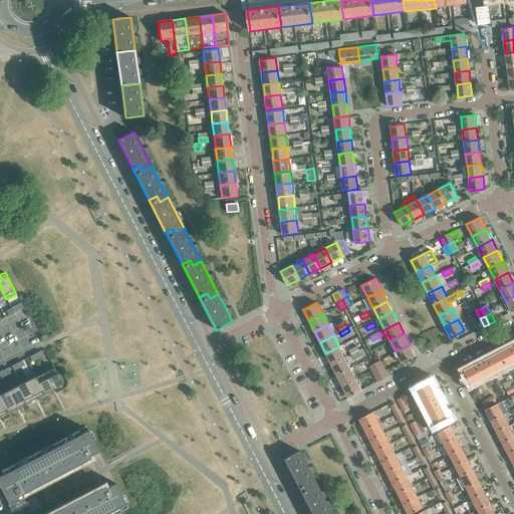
[(416,355),(410,344),(396,351),(402,363),(416,355)]
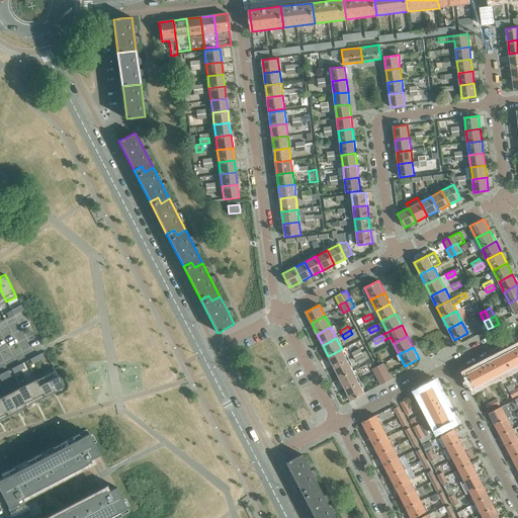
[(512,368),(517,365),(517,347),(505,354),(512,368)]
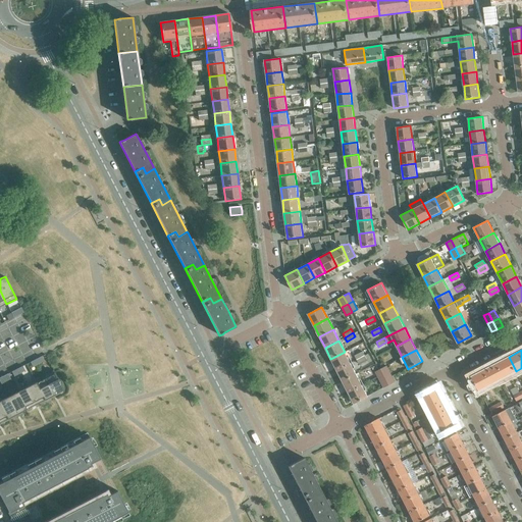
[(354,355),(356,359),(364,355),(362,351),(354,355)]
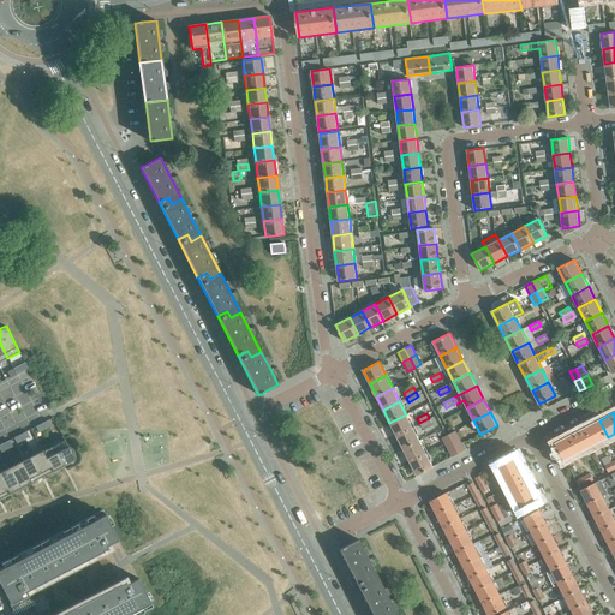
[(413,428),(406,415),(389,423),(396,436),(413,428)]
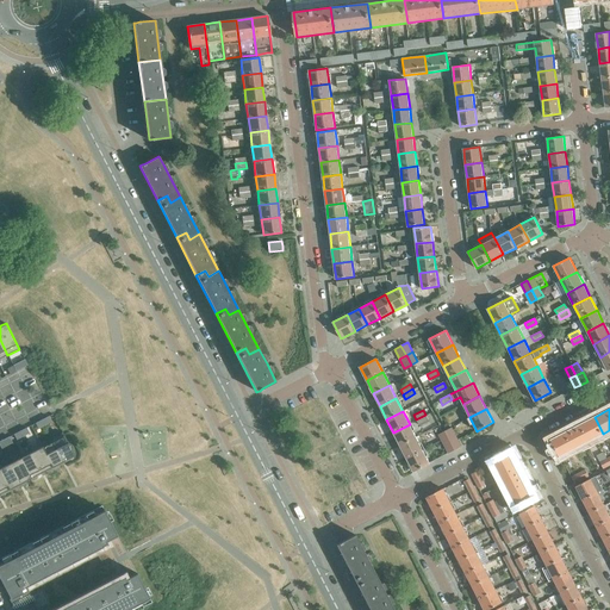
[(429,419),(425,415),(416,419),(419,425),(429,419)]
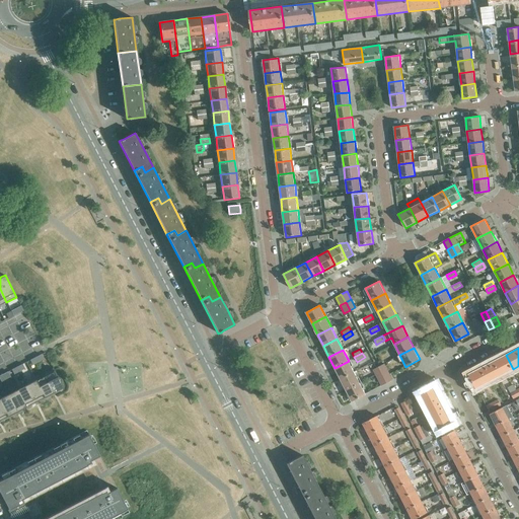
[(490,362),(485,364),(486,366),(469,374),(476,388),(496,378),(499,384),(504,381),(501,375),(513,369),(506,355),(490,363),(490,362)]
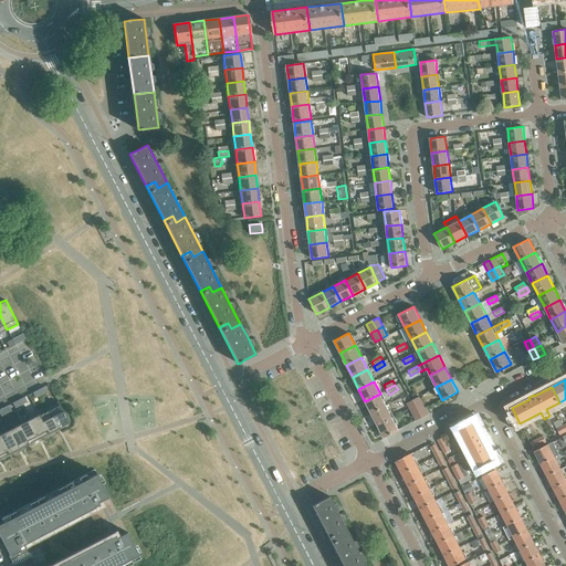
[(380,394),(365,401),(370,413),(386,405),(380,394)]
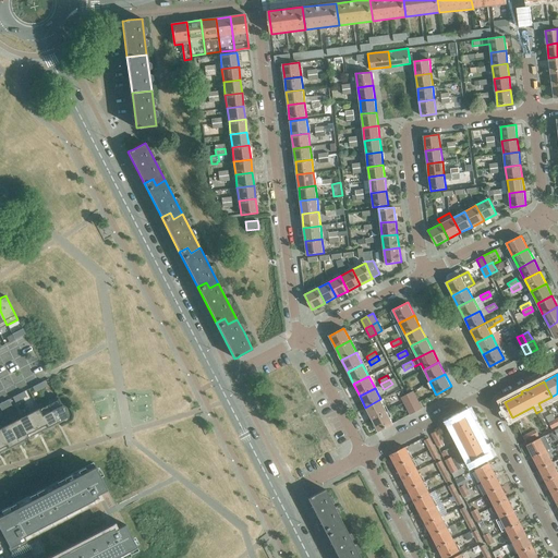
[(412,403),(413,402),(417,400),(413,391),(407,395),(412,403)]
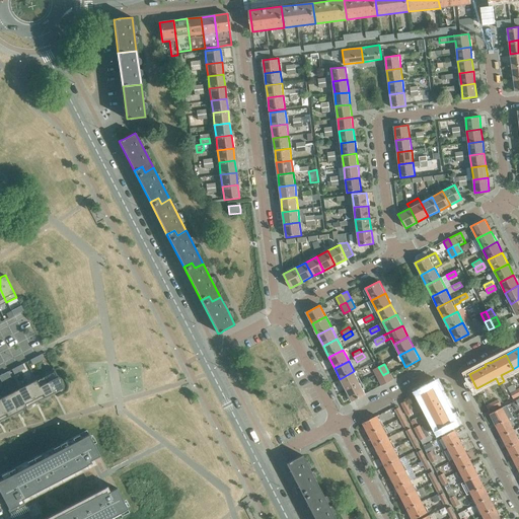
[(373,369),(377,377),(383,375),(378,367),(373,369)]
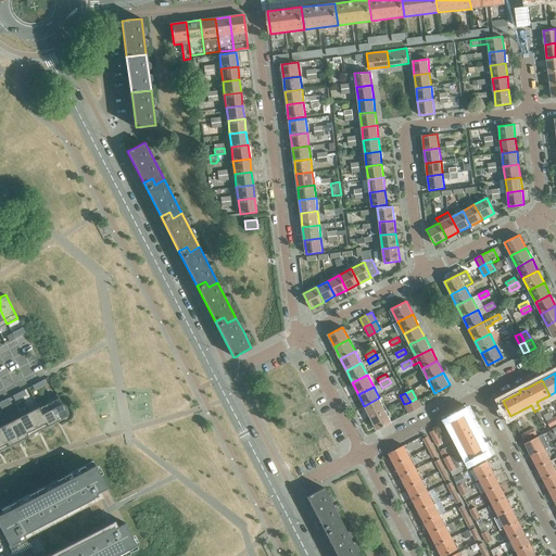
[(46,400),(48,402),(58,420),(68,415),(58,394),(46,400)]
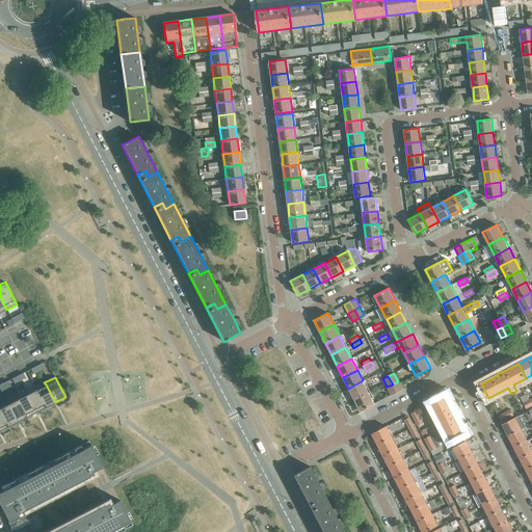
[(8,380),(3,383),(0,384),(0,388),(1,390),(5,388),(10,386),(8,380)]
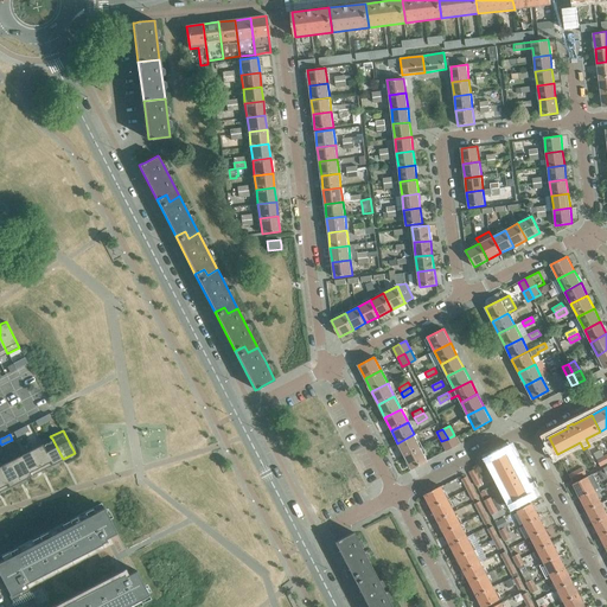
[(421,447),(414,434),(397,443),(404,455),(421,447)]
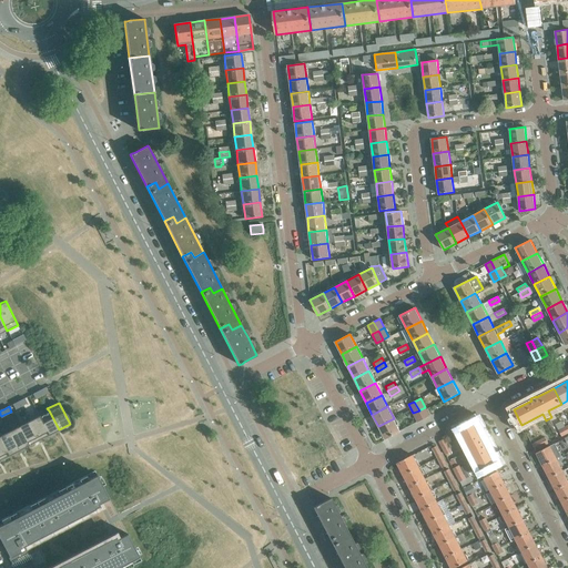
[(425,407),(421,409),(419,411),(424,418),(429,416),(425,407)]
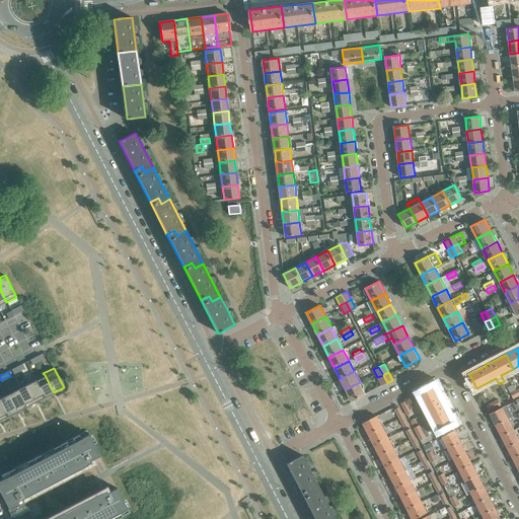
[(45,397),(54,392),(45,375),(36,379),(35,380),(45,397)]
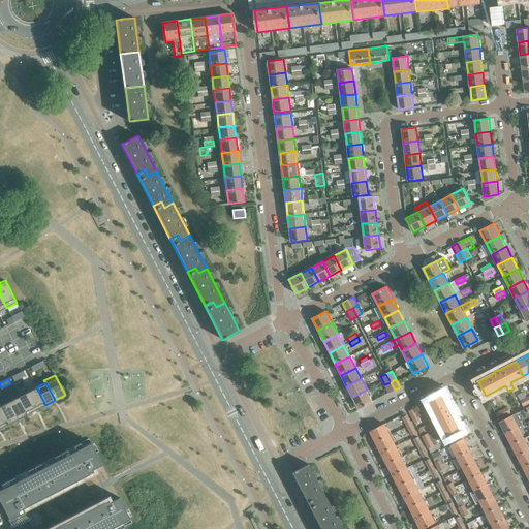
[(391,382),(384,384),(389,393),(395,390),(391,382)]
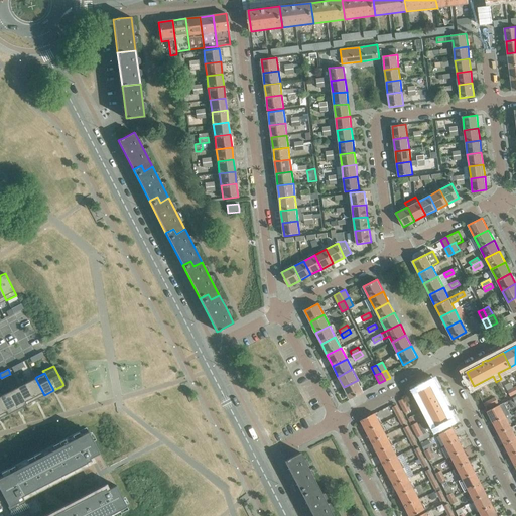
[(24,380),(25,383),(26,382),(35,399),(44,395),(35,378),(36,377),(34,375),(24,380)]
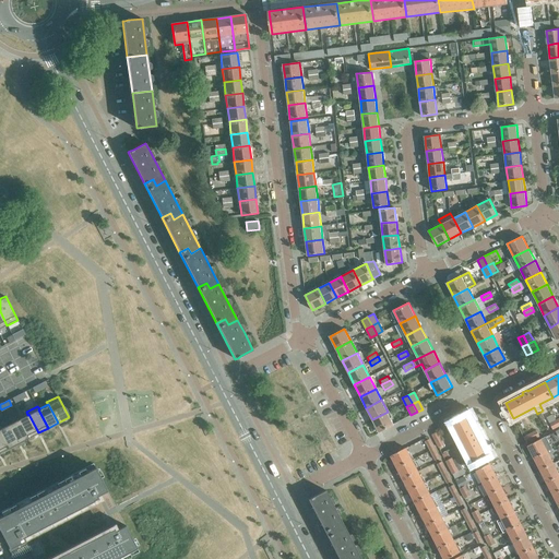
[(388,412),(372,419),(379,432),(394,425),(388,412)]
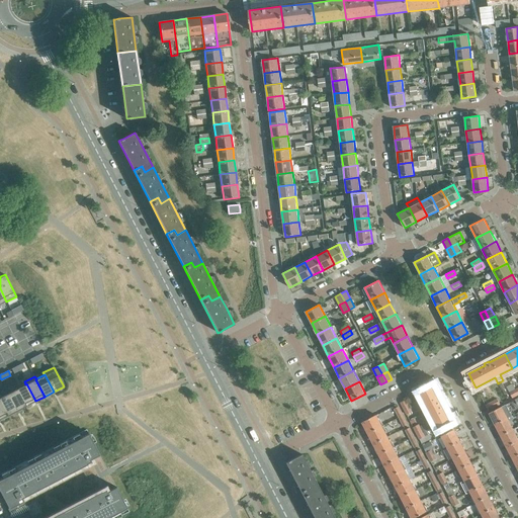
[(26,406),(35,401),(26,383),(25,384),(17,389),(26,406)]
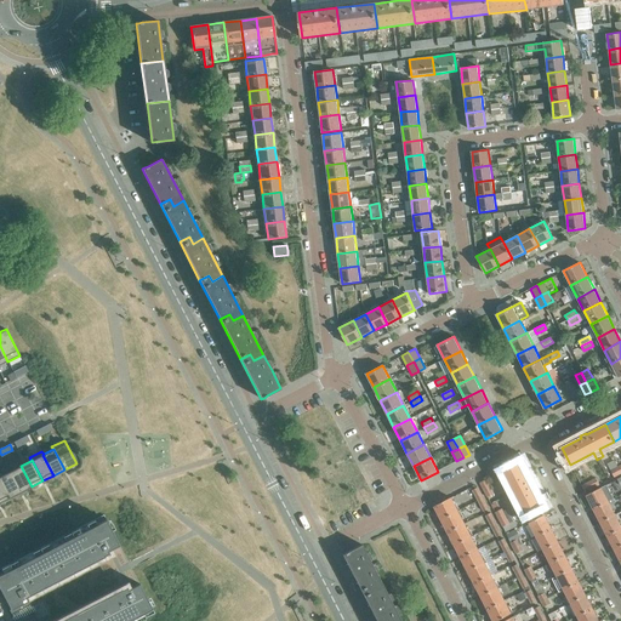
[(542,506),(533,486),(534,485),(531,480),(530,482),(519,462),(503,471),(525,514),(540,507),(542,506)]
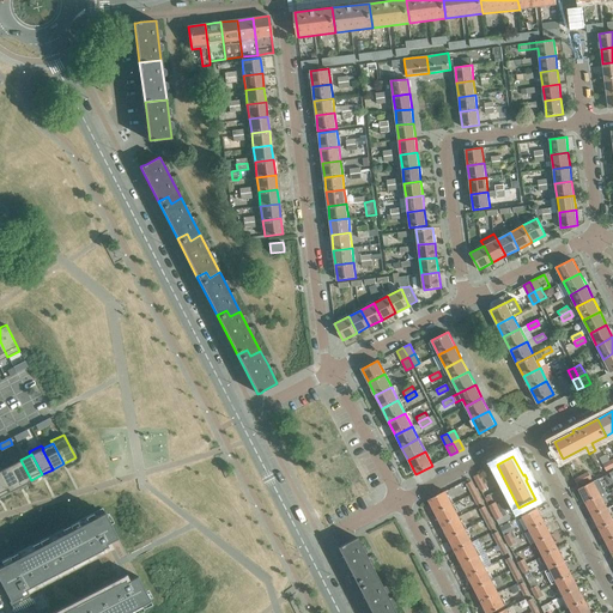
[(606,471),(611,468),(607,462),(608,461),(606,456),(600,459),(606,471)]
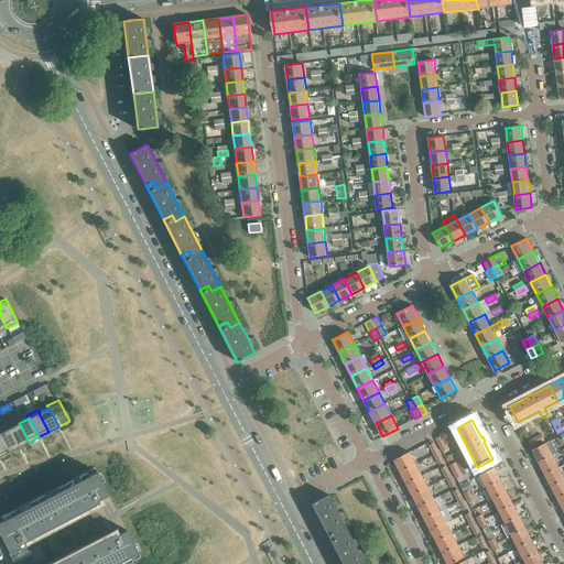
[(19,423),(9,429),(19,447),(29,442),(19,423)]
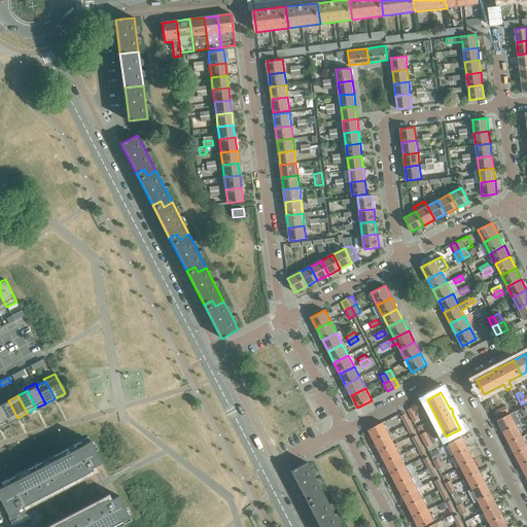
[(8,400),(0,403),(0,407),(8,422),(18,418),(8,400)]
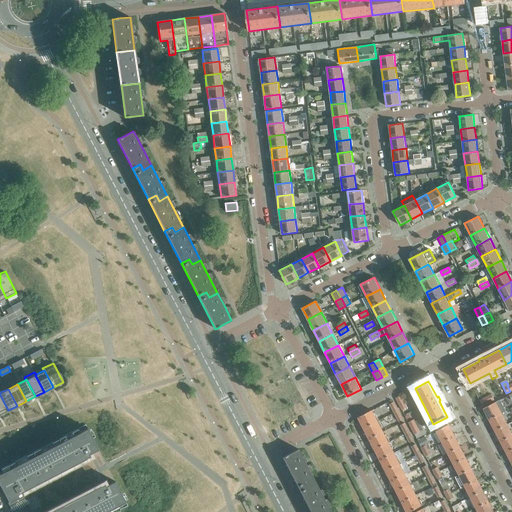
[(396,398),(397,400),(402,410),(407,407),(401,395),(396,398)]
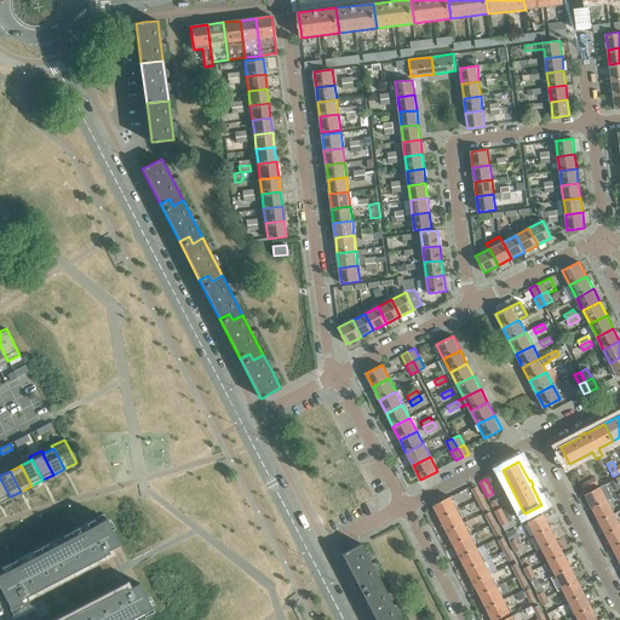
[(585,494),(592,506),(592,507),(607,500),(600,487),(585,494)]
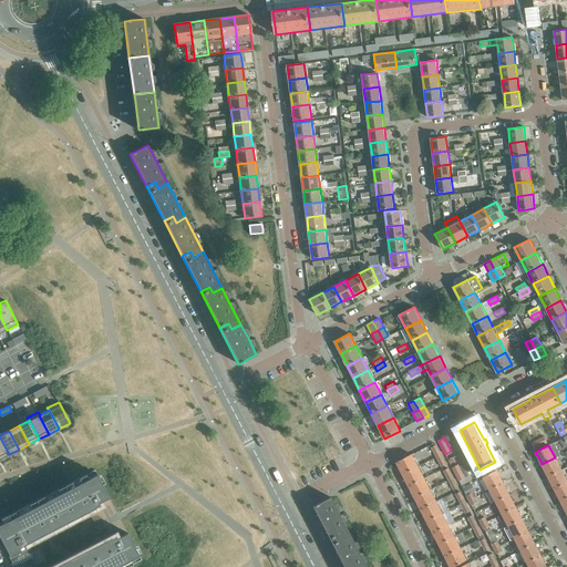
[(397,462),(403,474),(418,466),(412,454),(397,462)]
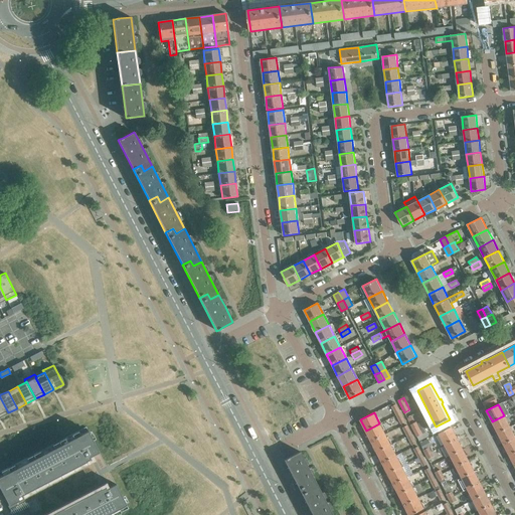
[(504,415),(492,421),(498,433),(510,426),(504,415)]
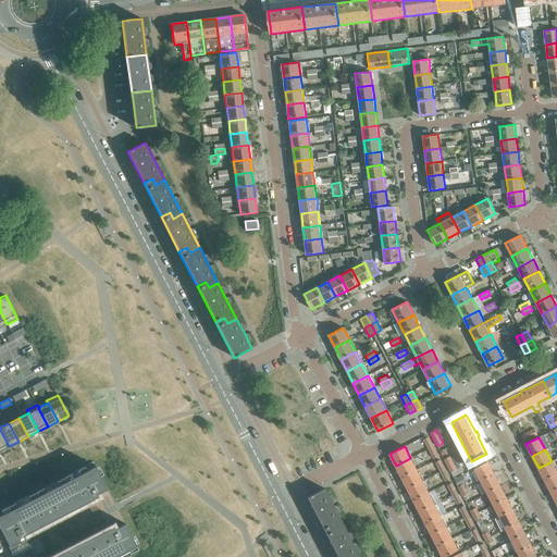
[(484,455),(471,461),(467,463),(470,469),(474,467),(474,468),(487,461),(484,455)]
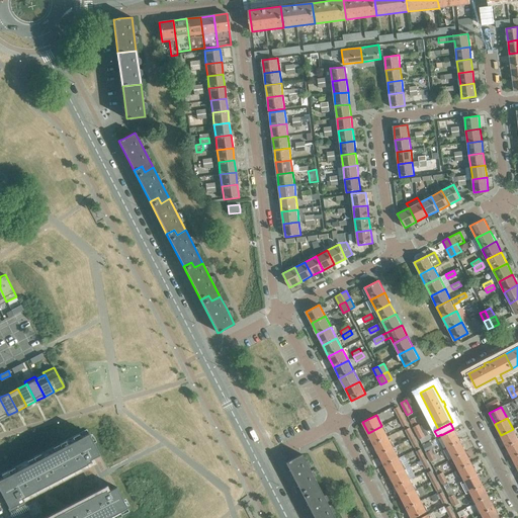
[(413,427),(419,439),(425,436),(418,424),(413,427)]
